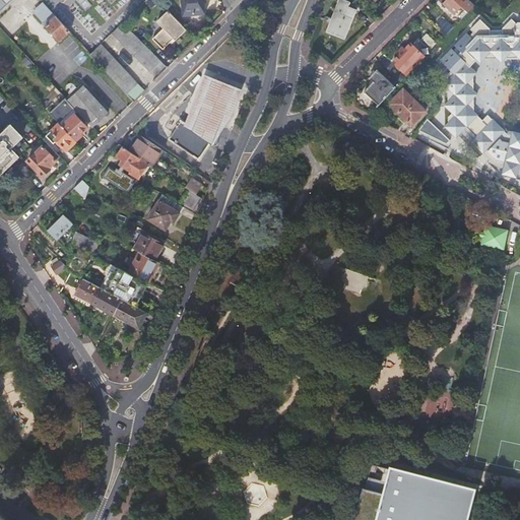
[(203,0),(182,0),(183,15),(205,13),(203,0)]
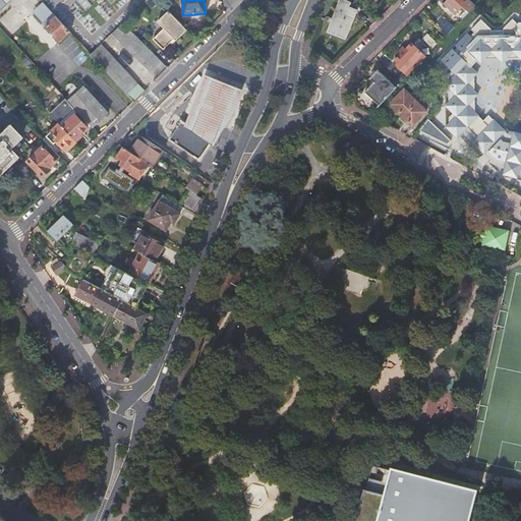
[(329,19),(327,23),(330,24),(340,29),(342,24),(349,26),(355,10),(348,7),(350,2),(344,0),(339,0),(331,19),(329,19)]
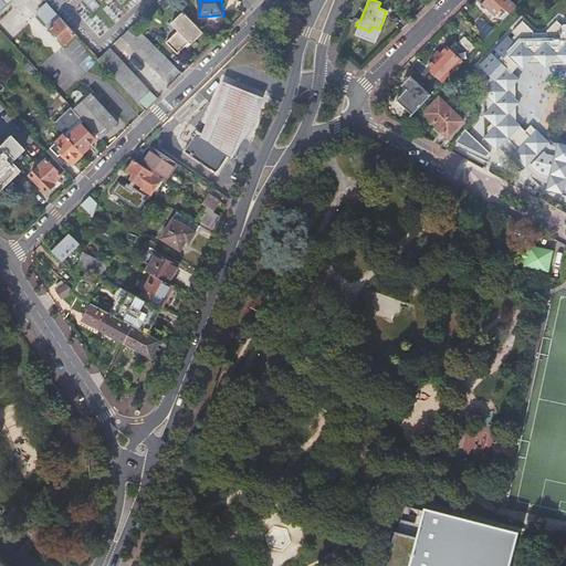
[(499,18),(502,21),(517,6),(510,0),(485,0),(482,4),(495,16),(503,9),(505,11),(499,18)]
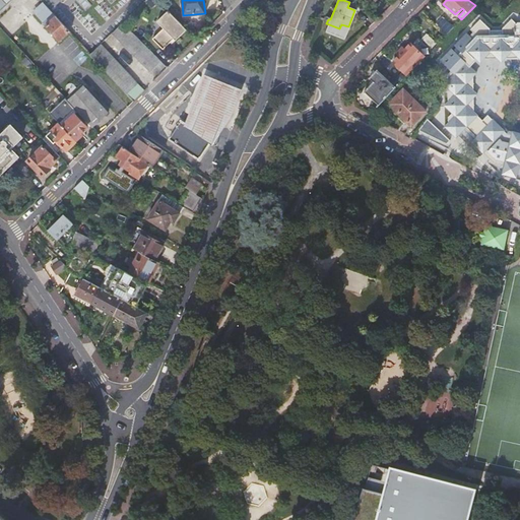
[(58,41),(68,33),(44,5),(35,13),(45,25),(44,25),(58,41)]
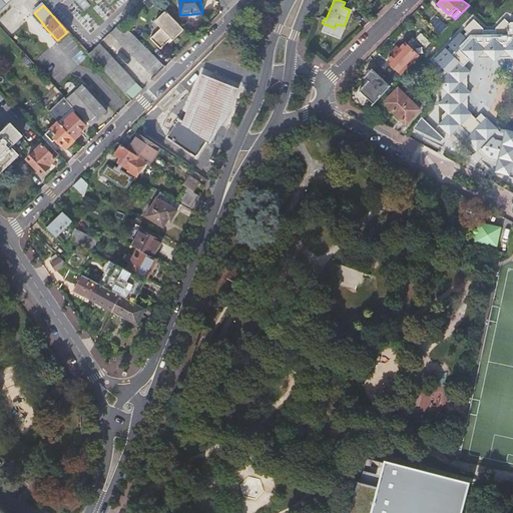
[(184,30),(166,11),(155,22),(161,28),(151,38),(161,49),(171,38),(173,40),(184,30)]
